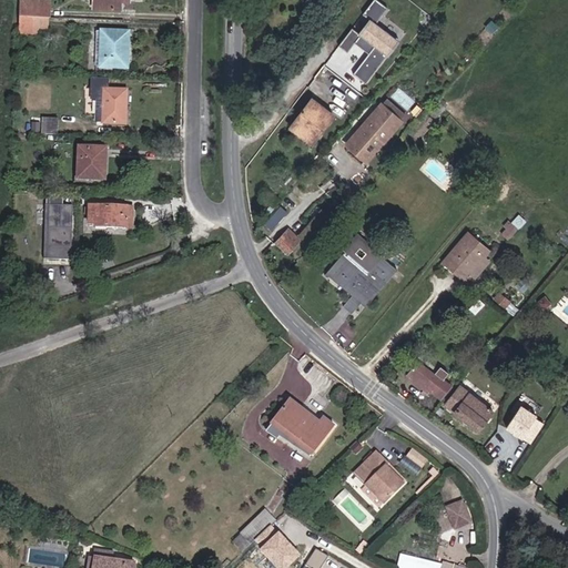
[(39,30),(39,18),(49,18),(50,18),(50,1),(40,1),(40,8),(31,8),(31,1),(20,0),(19,18),(18,38),(39,38),(39,30)]
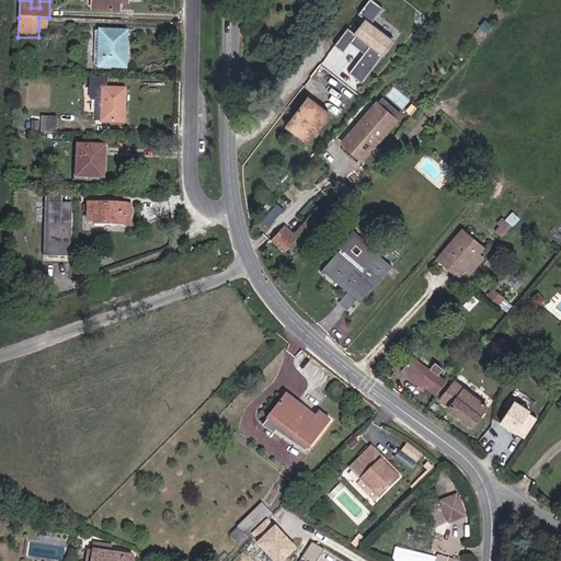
[(128,1),(127,0),(92,0),(92,9),(113,9),(113,1),(119,1),(128,1)]
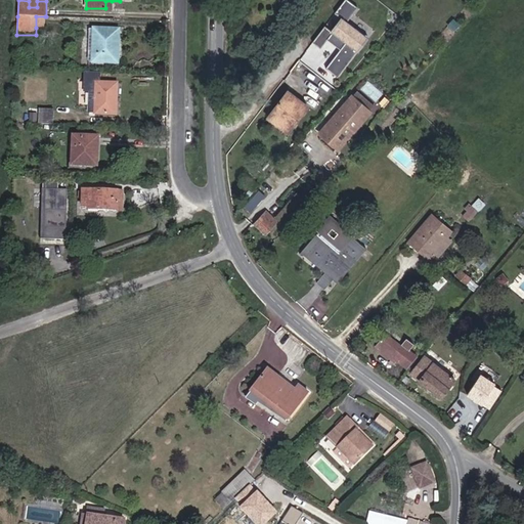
[(359,9),(346,0),(345,0),(337,13),(343,17),(332,32),(325,28),(315,42),(320,47),(325,40),(340,50),(328,68),(341,77),(368,38),(348,24),(359,9)]
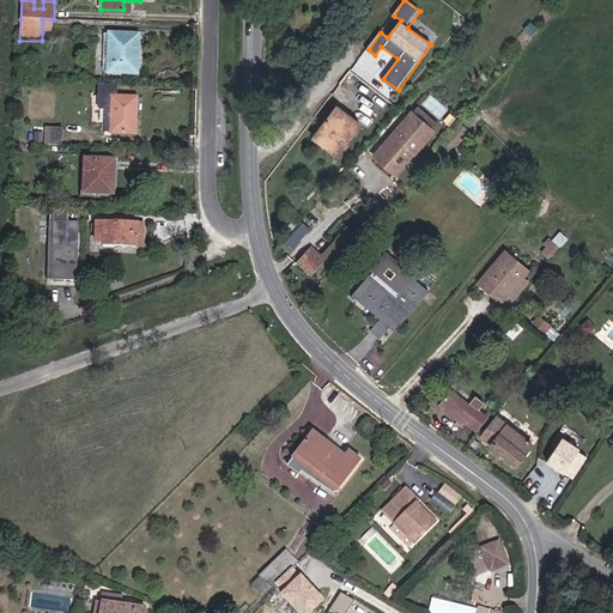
[(53,32),(53,19),(42,19),(42,32),(53,32)]
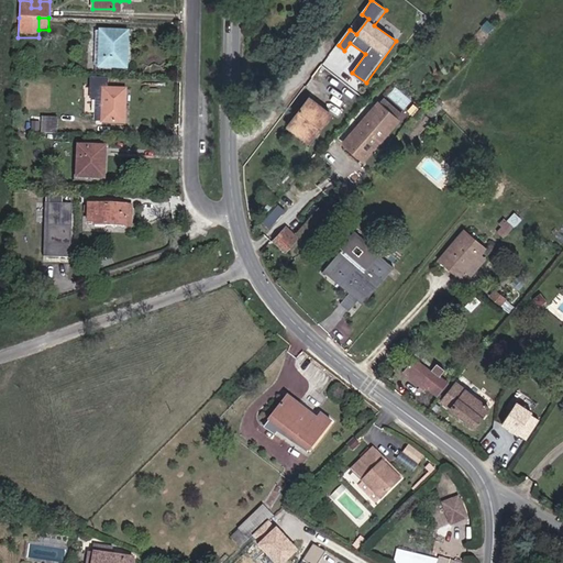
[(127,68),(128,31),(100,31),(99,66),(99,67),(127,68)]
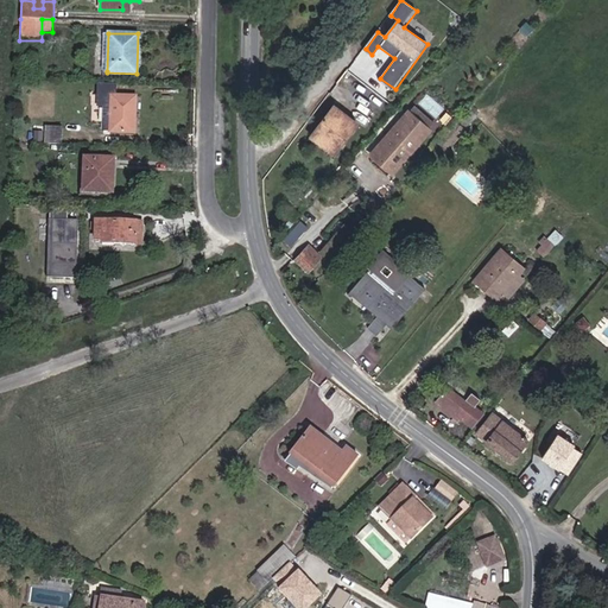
[(134,133),(135,96),(116,95),(116,84),(99,83),(97,106),(103,106),(103,131),(108,131),(108,132),(134,133)]
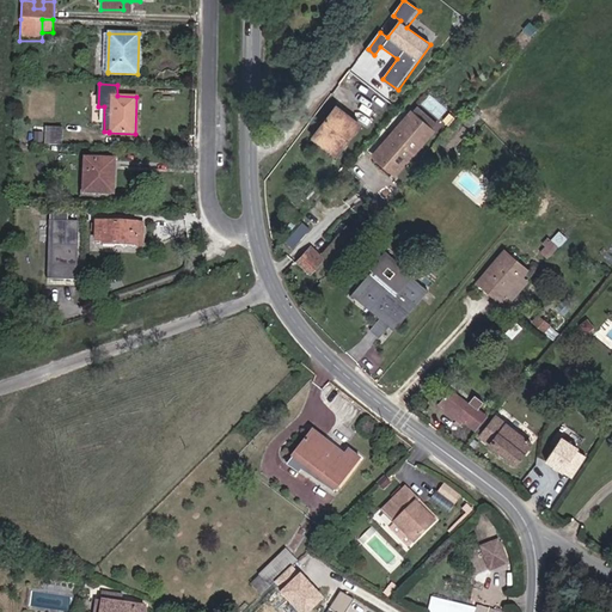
[(336,155),(360,124),(336,106),(312,138),(336,155)]
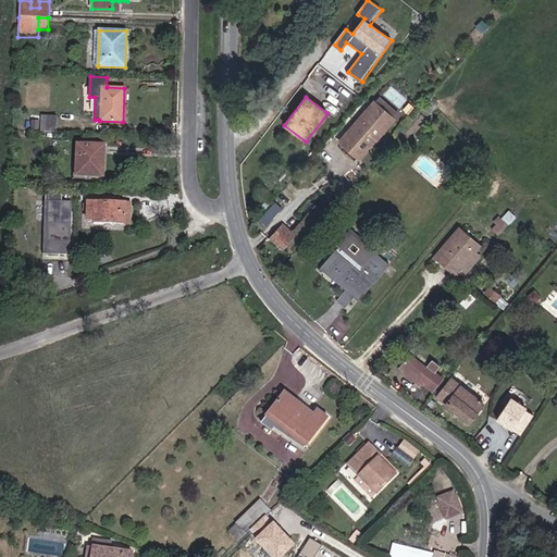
[(375,101),(344,138),(363,155),(394,116),(375,101)]
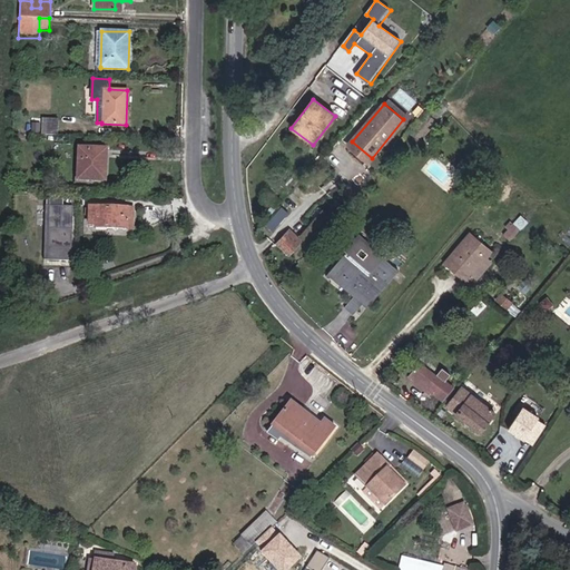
[(413,128),(426,114),(423,110),(410,126),(413,128)]
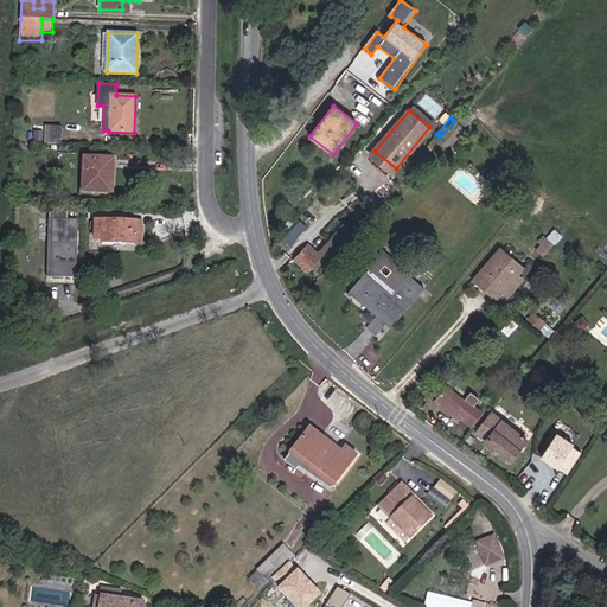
[(62,144),(62,127),(45,126),(45,144),(62,144)]
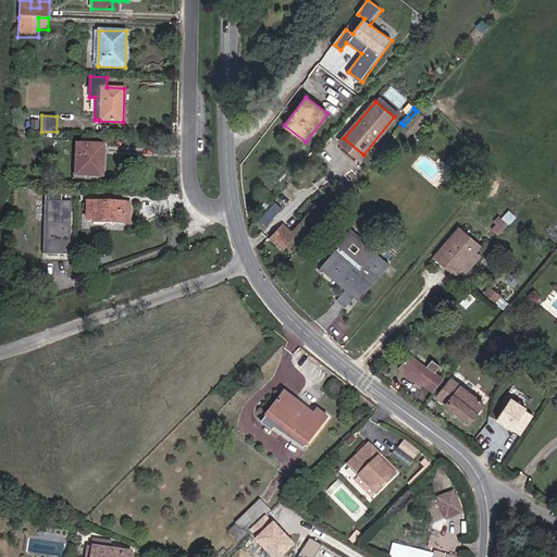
[(404,143),(408,137),(404,133),(398,138),(404,143)]
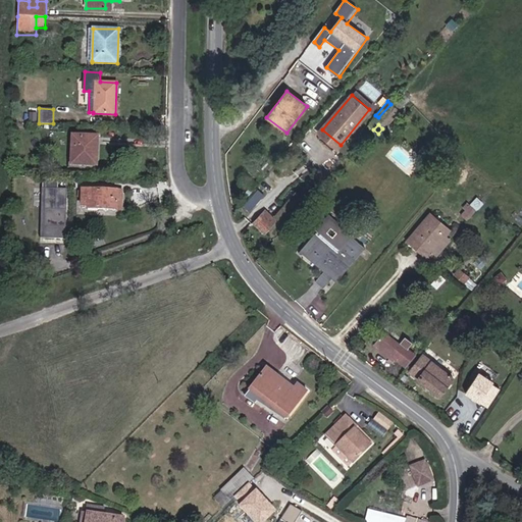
[(97,165),(98,136),(72,135),(70,164),(97,165)]
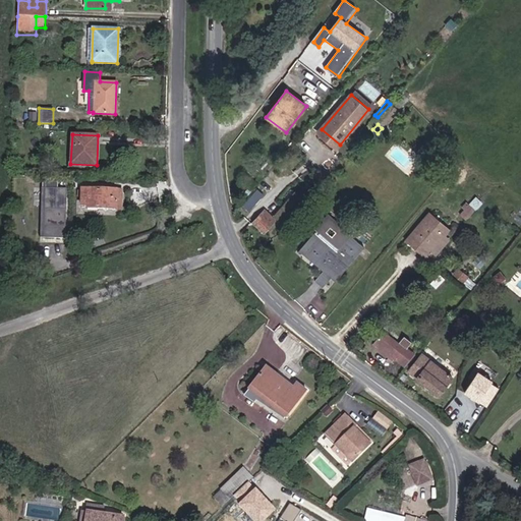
[(44,183),(42,237),(67,238),(68,184),(44,183)]
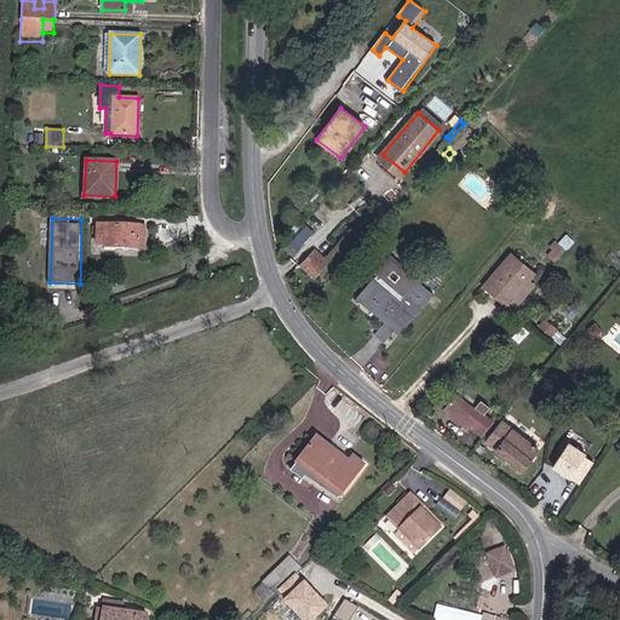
[(144,248),(144,227),(97,225),(97,245),(103,245),(103,247),(144,248)]
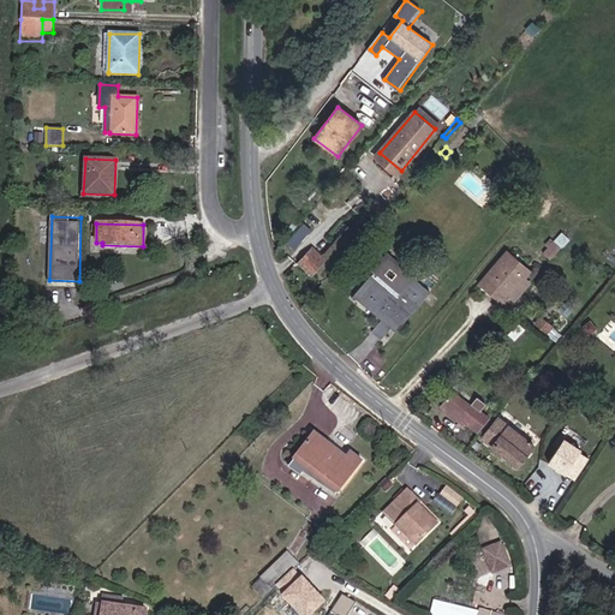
[(297,250),(306,242),(298,233),(288,243),(297,250)]
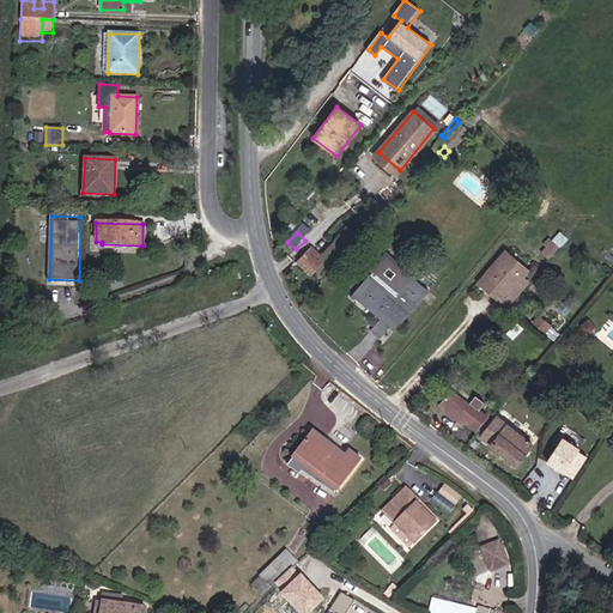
[(548,258),(558,248),(548,240),(545,243),(547,247),(542,252),(548,258)]
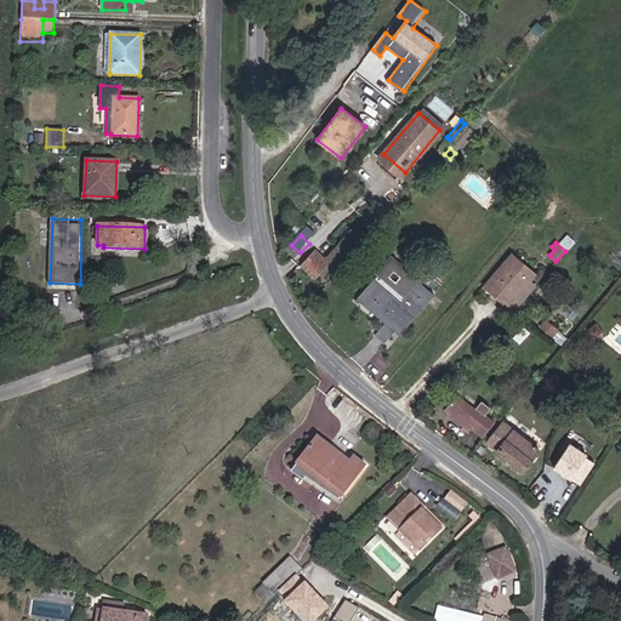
[(314,278),(329,262),(324,257),(317,250),(301,267),(309,274),(314,278)]
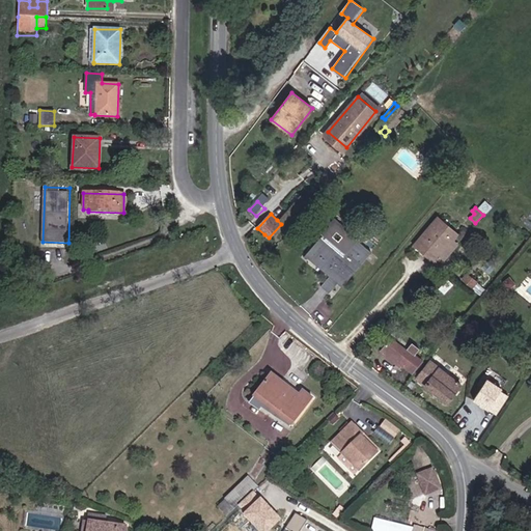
[(452,241),(457,234),(437,218),(417,242),(426,249),(423,253),(435,262),(437,259),(441,263),(457,245),(452,241)]
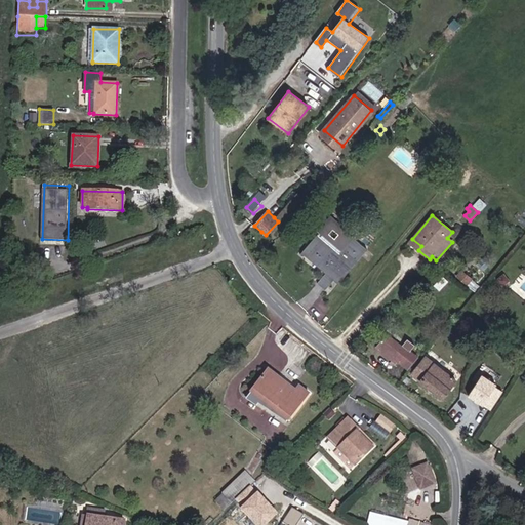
[(337,281),(366,248),(331,218),(303,251),(326,272),(317,283),(325,290),(334,279),(337,281)]
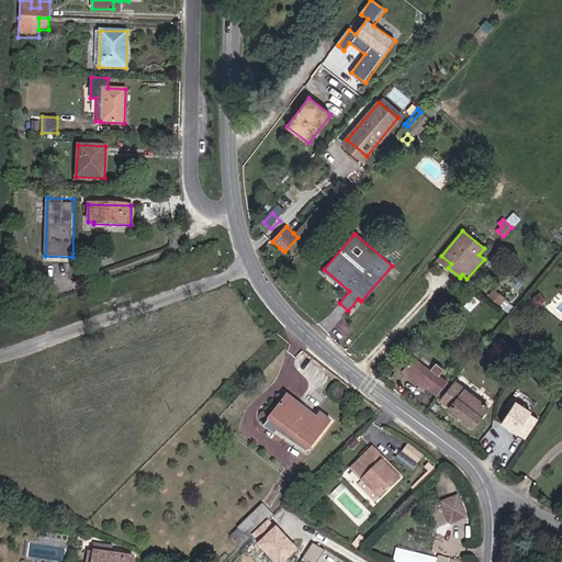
[(451,263),(441,256),(438,259),(448,268),(451,263)]
